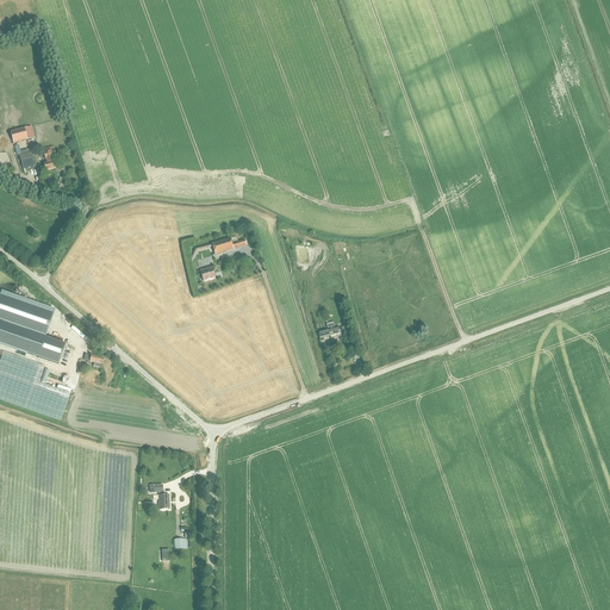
[(13,144),(35,138),(31,126),(11,132),(13,144)]
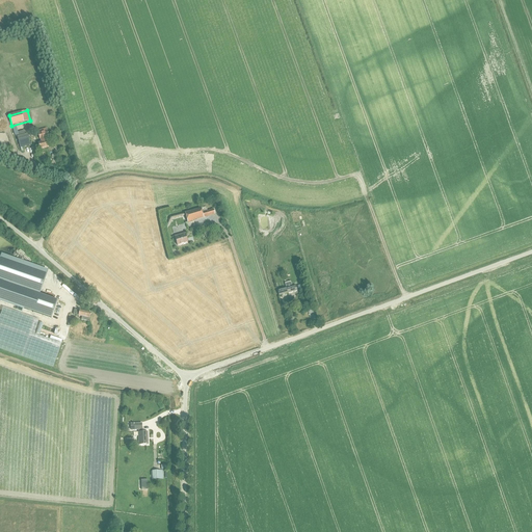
[(37,134),(40,139),(41,139),(42,142),(37,143),(40,150),(49,147),(47,140),(46,138),(49,137),(46,129),(38,131),(40,133),(37,134)]
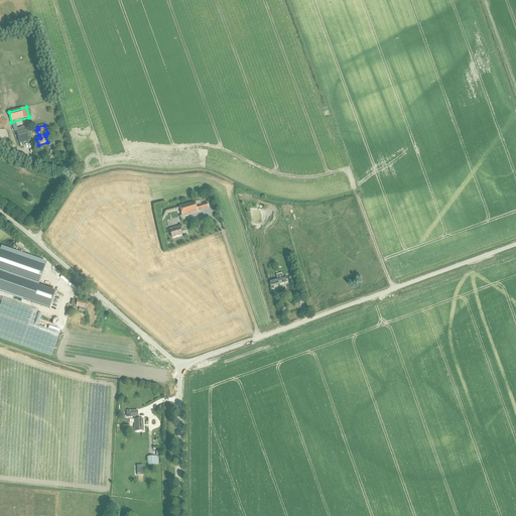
[(19,143),(29,141),(26,130),(16,133),(19,143)]
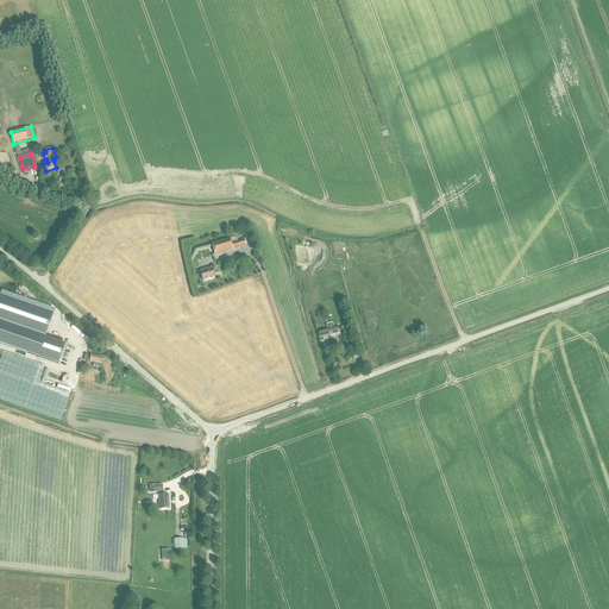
[(237,242),(236,237),(211,244),(214,255),(245,245),(244,239),(237,242)]
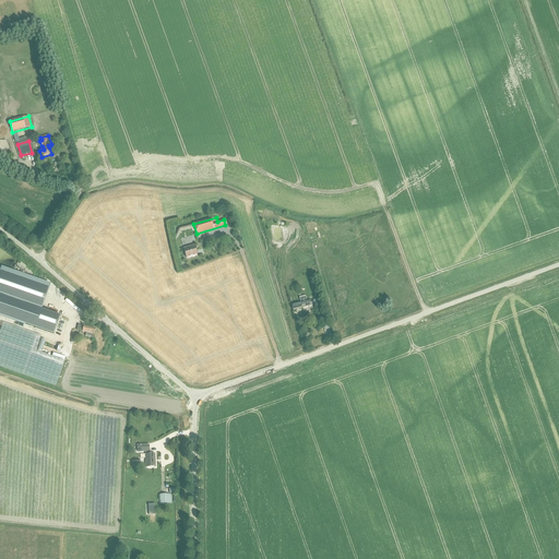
[(193,227),(192,224),(178,228),(174,236),(176,237),(179,230),(193,227)]
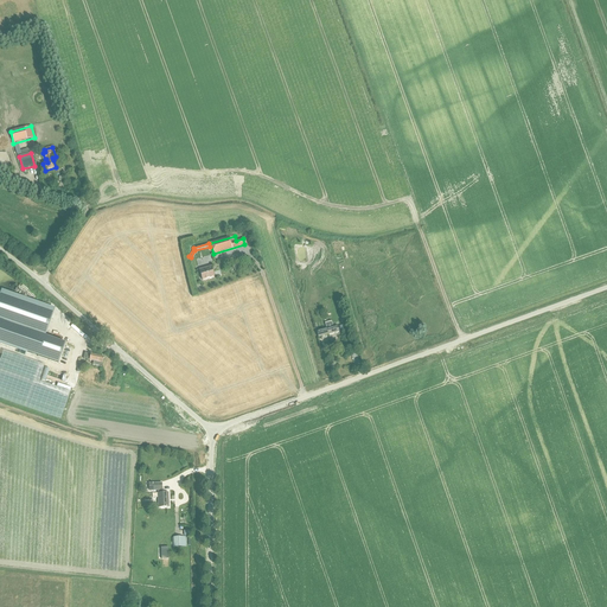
[(202,280),(213,276),(211,268),(199,272),(202,280)]
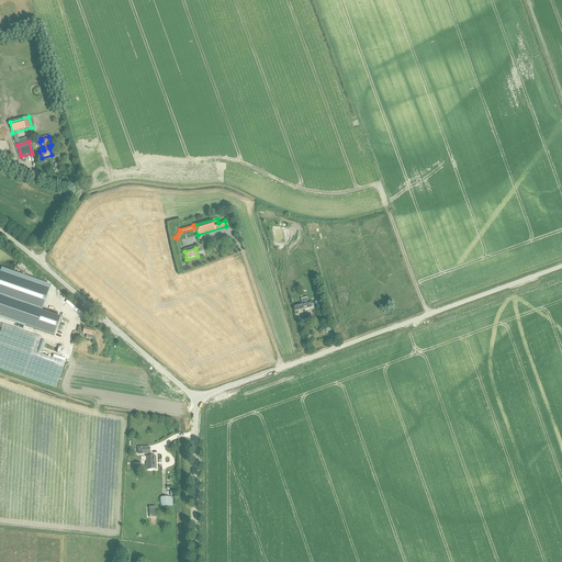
[(0,276),(0,319),(54,339),(59,322),(42,316),(52,292),(0,276)]
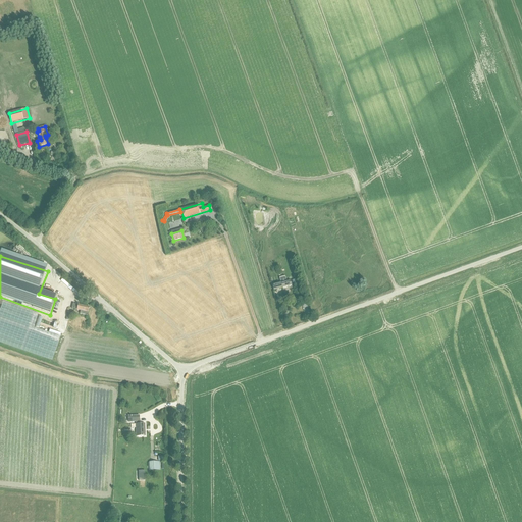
[(269,272),(273,291),(292,285),(290,280),(275,284),(274,280),(275,280),(274,276),(273,276),(273,275),(272,275),(271,271),(269,272)]
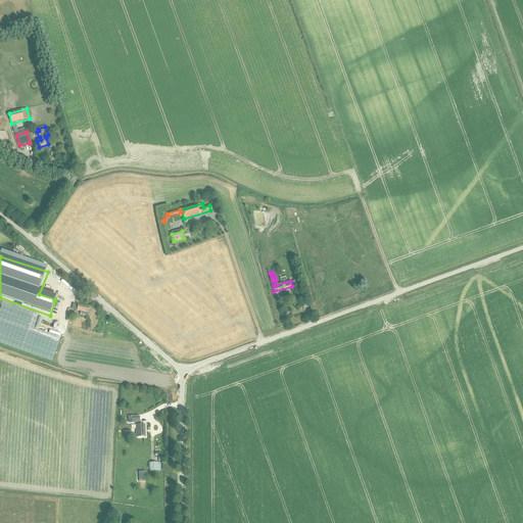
[(0,343),(54,359),(60,336),(34,329),(37,319),(39,314),(3,303),(2,307),(1,312),(0,312),(0,343)]
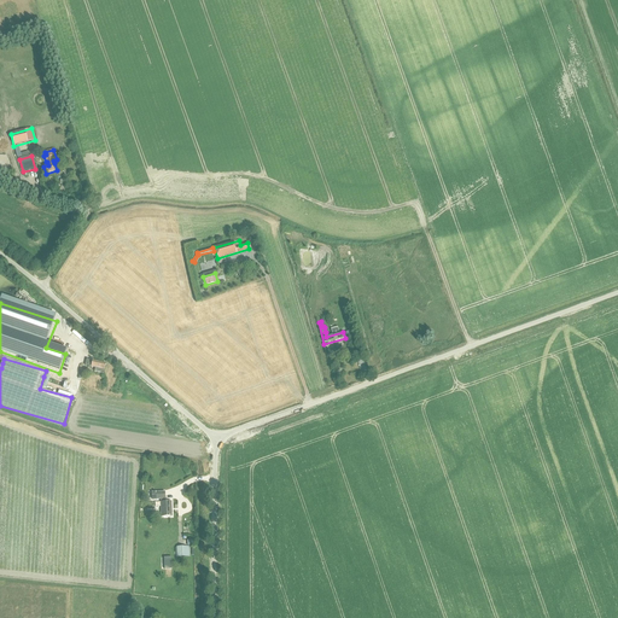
[(104,374),(106,363),(87,359),(85,366),(95,368),(94,372),(104,374)]
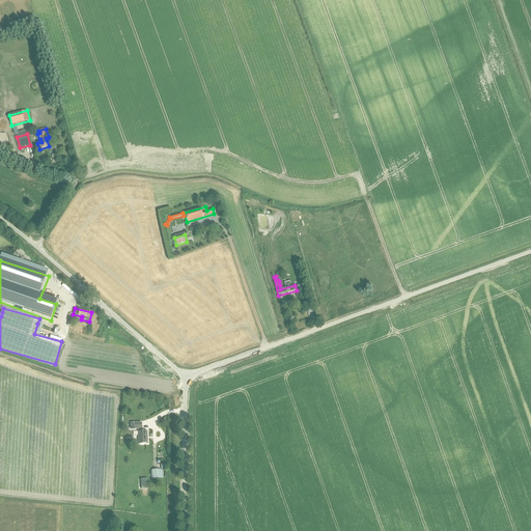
[(138,429),(138,431),(138,444),(147,444),(147,431),(141,431),(141,429),(142,429),(141,422),(131,423),(131,429),(138,429)]
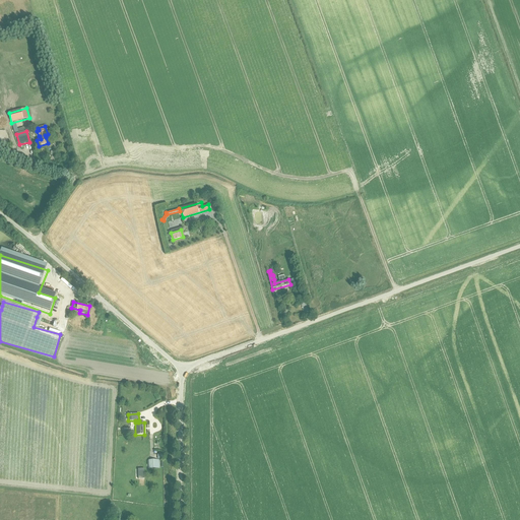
[(159,460),(153,460),(148,460),(148,468),(159,468),(159,460)]
